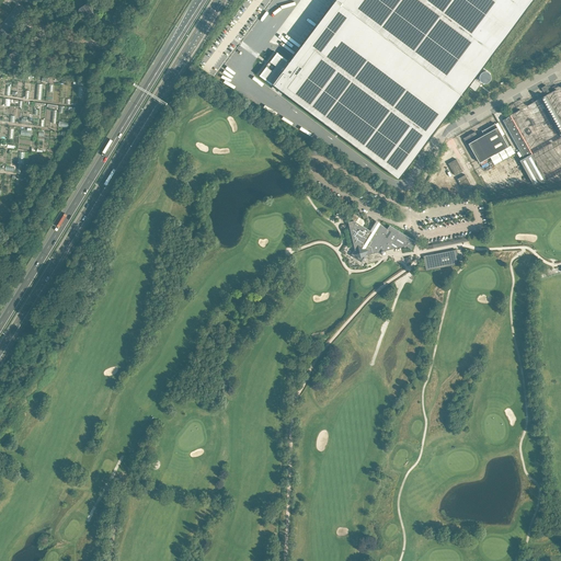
[(277,54),(261,75),(399,179),(418,153),(434,133),(445,116),(469,86),(476,91),(481,83),(474,78),(533,0),(334,0),(288,63),(277,54)]
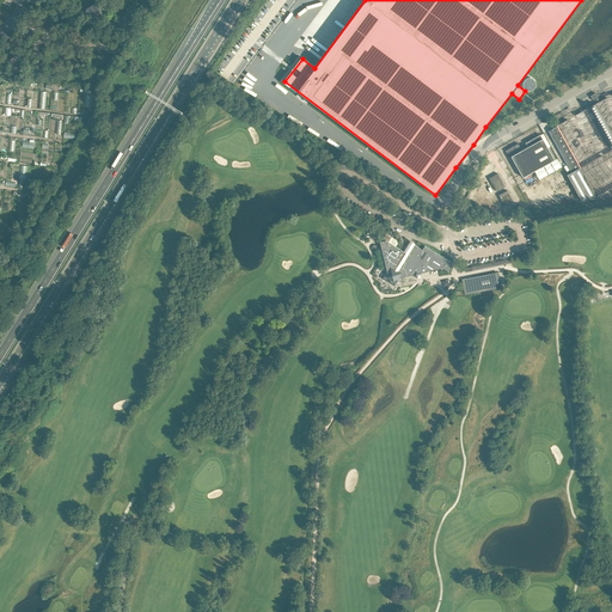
[(87,12),(92,19),(101,14),(95,6),(87,12)]
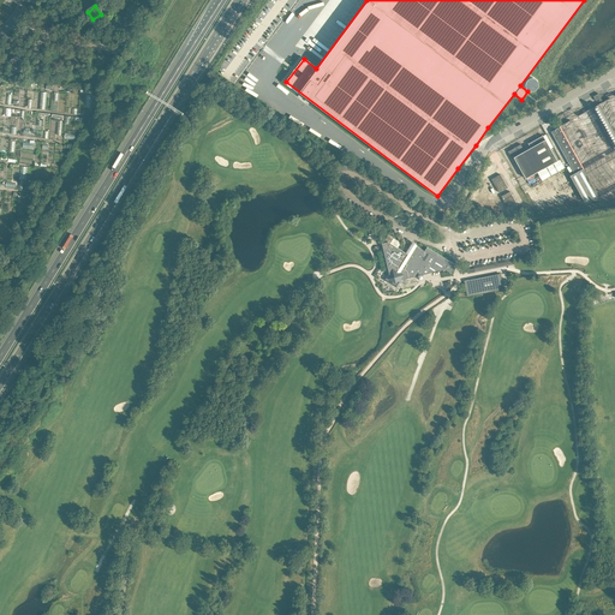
[(583,168),(560,127),(551,132),(574,173),(583,168)]
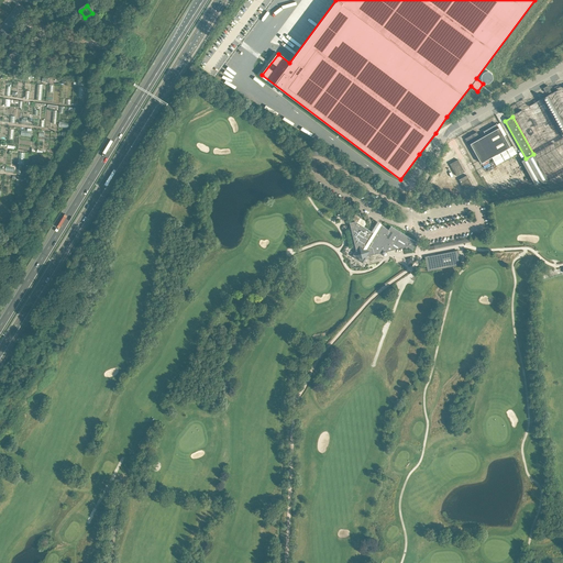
[(510,146),(497,124),(484,132),(485,135),(481,139),(477,132),(472,134),(473,135),(471,136),(471,135),(465,139),(468,145),(471,144),(481,163),(510,146)]
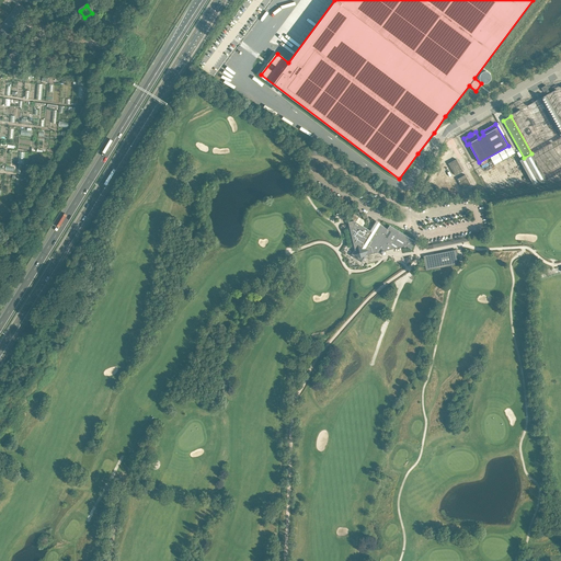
[(490,157),(494,164),(515,152),(511,146),(490,157)]
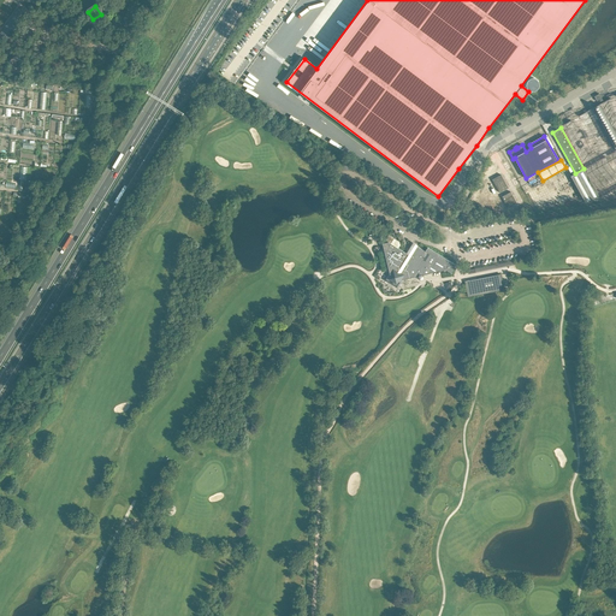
[(600,197),(584,169),(575,173),(570,176),(585,202),(600,200),(600,197)]
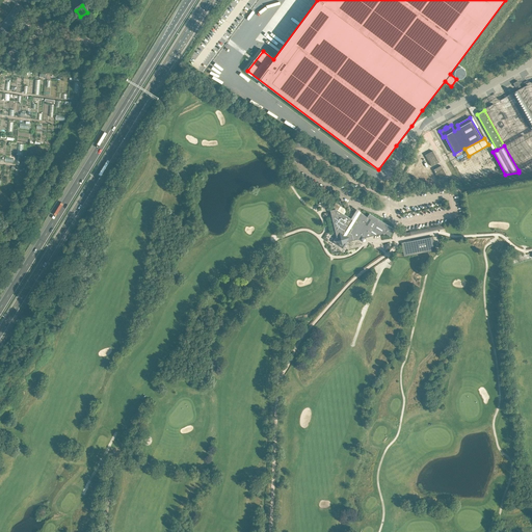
[(432,151),(425,155),(431,166),(439,162),(432,151)]
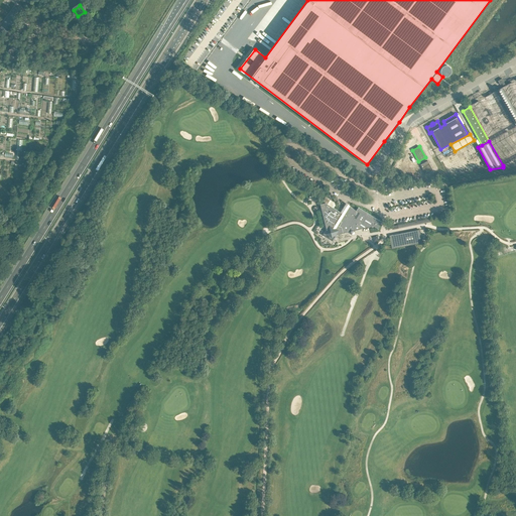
[(426,174),(433,170),(427,160),(420,164),(426,174)]
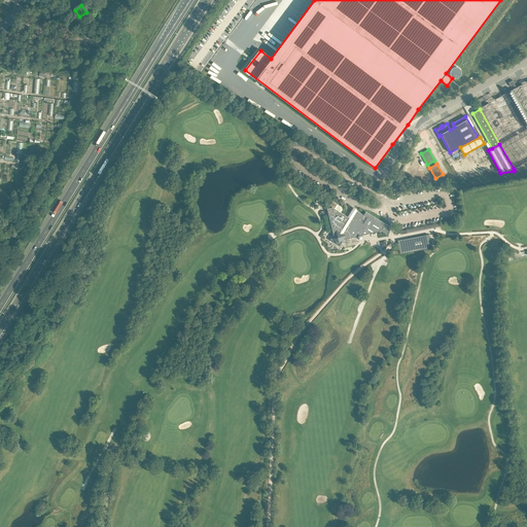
[(332,207),(327,208),(328,213),(332,233),(328,239),(340,246),(345,240),(348,239),(355,237),(359,239),(361,235),(369,234),(381,231),(387,234),(390,229),(391,227),(390,226),(365,212),(364,214),(363,215),(356,211),(351,219),(348,216),(341,212),(335,209),(332,207)]
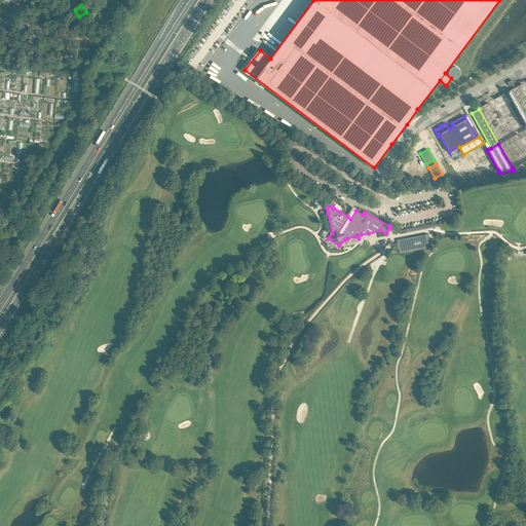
[(397,240),(400,252),(400,254),(431,248),(430,246),(429,246),(427,234),(408,238),(407,239),(403,240),(401,239),(397,240)]
